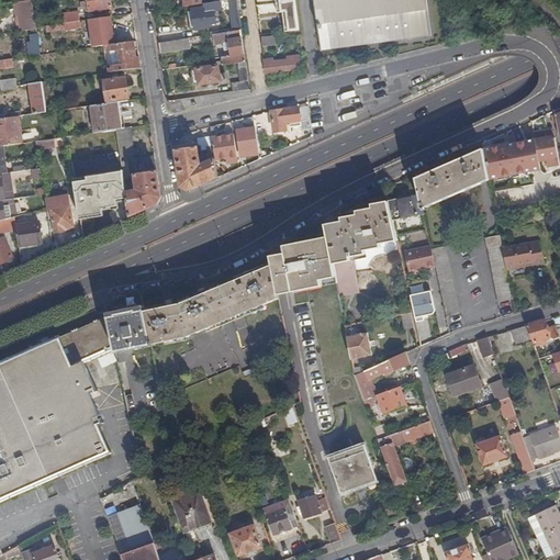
[(19,15),(21,32),(36,30),(36,26),(32,0),(26,0),(20,1),(22,14),(19,14),(19,15)]
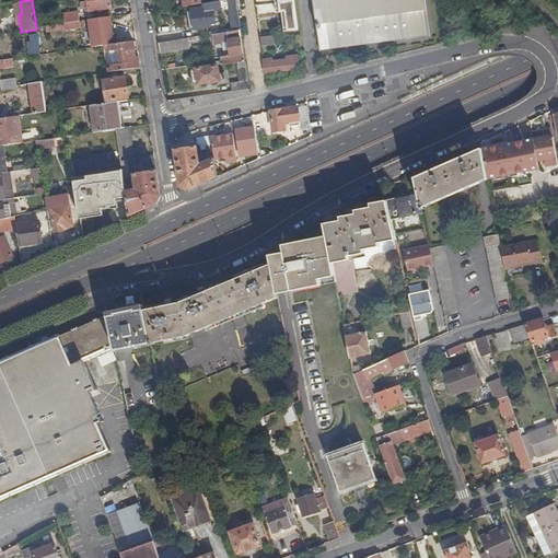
[(88,11),(111,8),(108,0),(86,0),(86,1),(83,2),(84,10),(88,10),(88,11)]
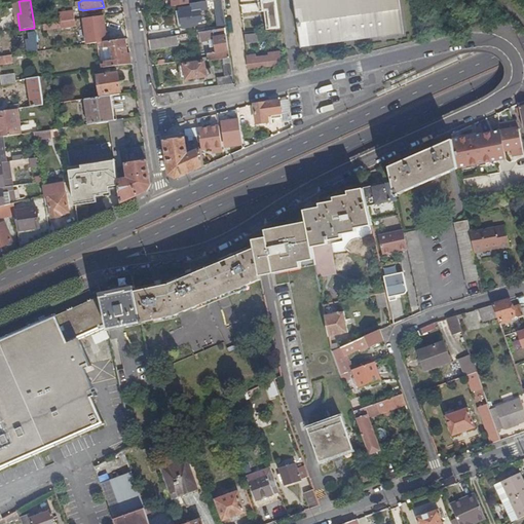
[(199,1),(189,3),(190,6),(179,8),(179,10),(181,26),(181,28),(190,27),(190,26),(192,26),(192,23),(194,23),(200,22),(198,10),(206,8),(204,0),(199,1)]
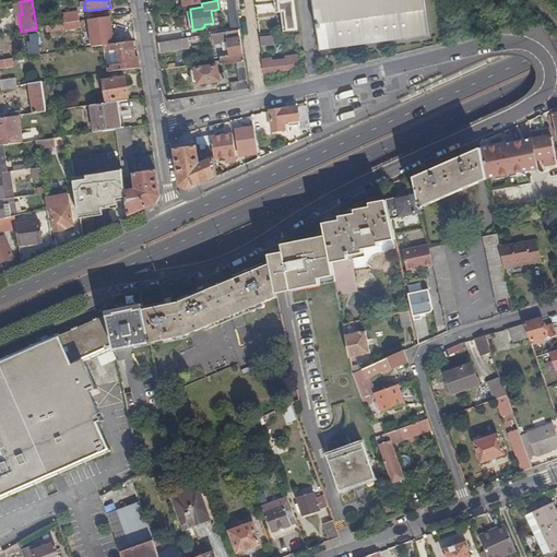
[(427,34),(423,0),(309,0),(317,49),(318,49),(318,48),(425,34),(426,35),(427,34)]
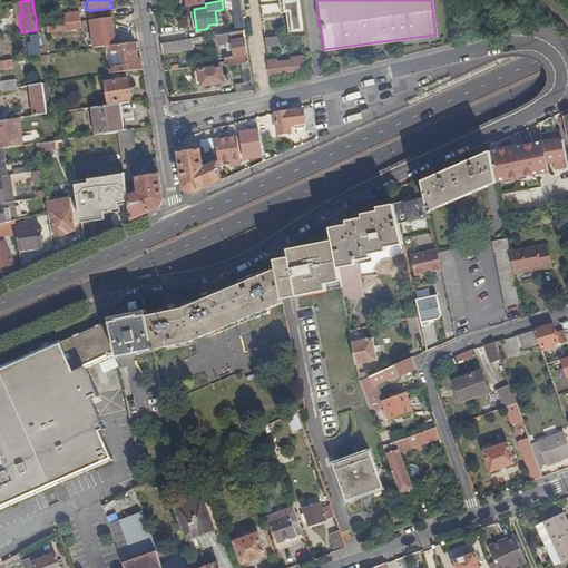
[(16,17),(19,16),(19,15),(22,15),(20,1),(15,1),(13,1),(16,17)]
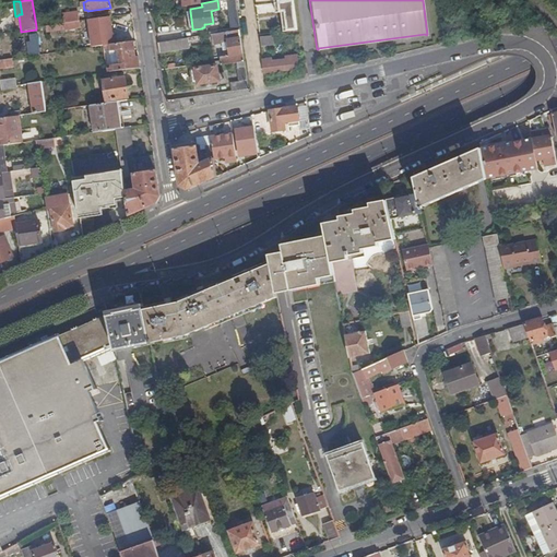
[(62,13),(63,22),(78,21),(76,11),(62,13)]
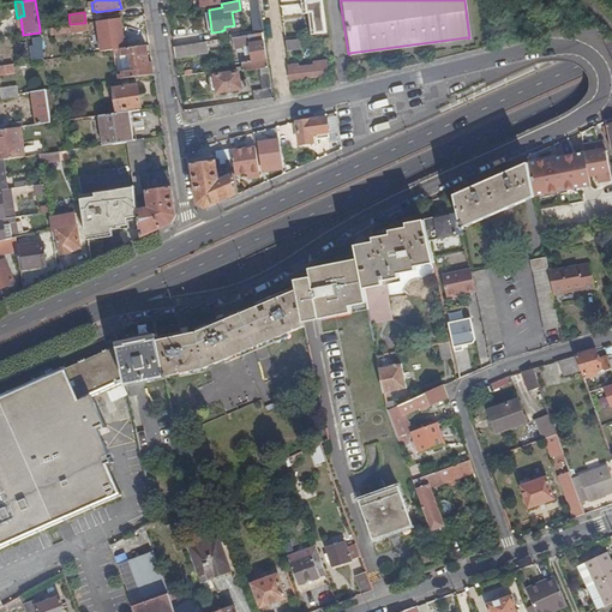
[(112,49),(114,49),(130,47),(126,21),(103,24),(107,51),(112,49)]
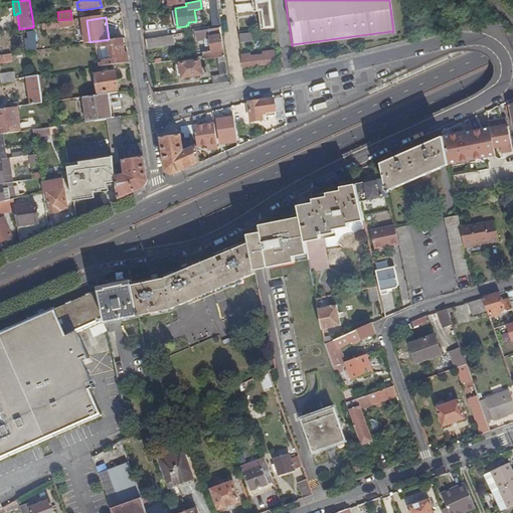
[(73,24),(72,19),(71,19),(58,20),(41,23),(42,28),(73,24)]
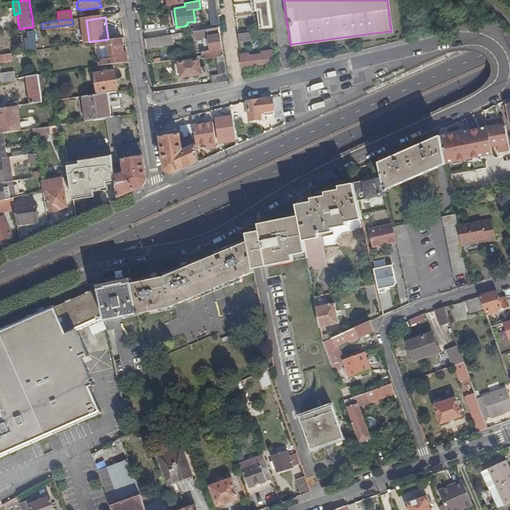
[(200,52),(201,55),(201,59),(211,57),(211,58),(218,57),(223,56),(219,27),(193,31),(195,40),(205,39),(205,37),(208,37),(210,51),(200,52)]
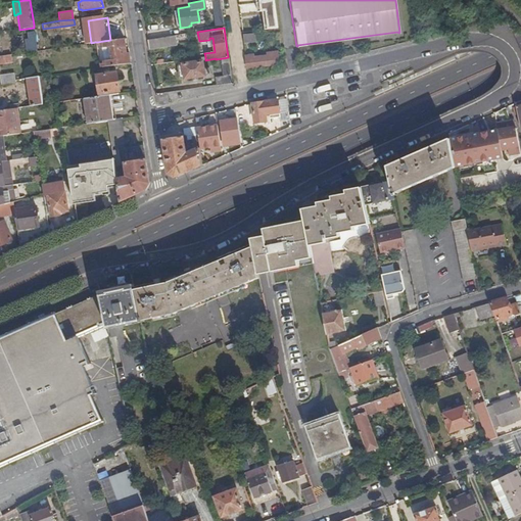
[(253,33),(241,34),(243,42),(255,41),(253,33)]
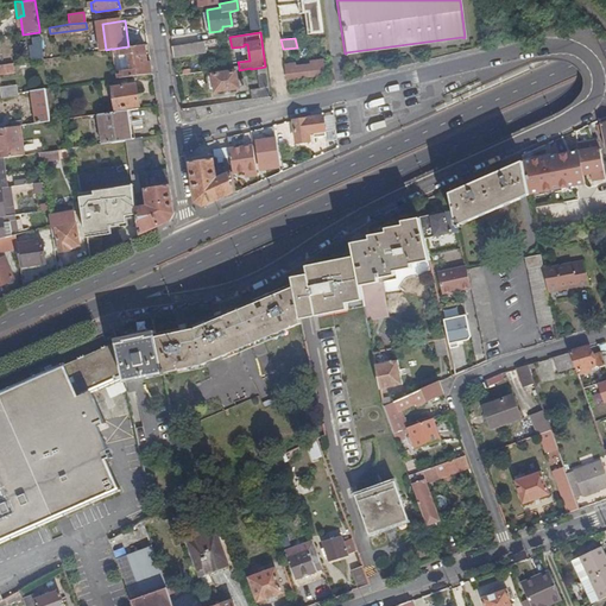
[(33,49),(36,61),(43,60),(40,40),(37,40),(38,48),(33,49)]
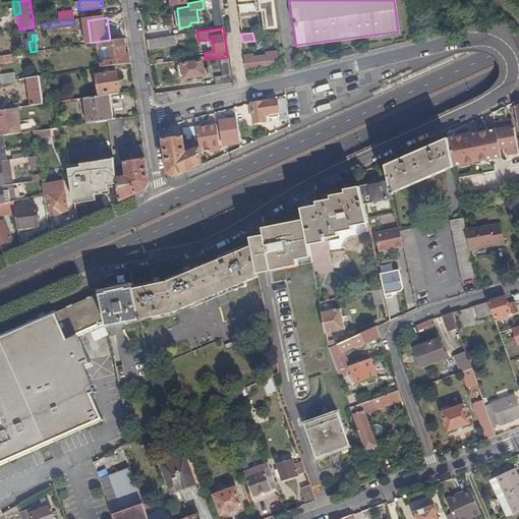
[(174,35),(147,39),(149,49),(176,45),(174,35)]
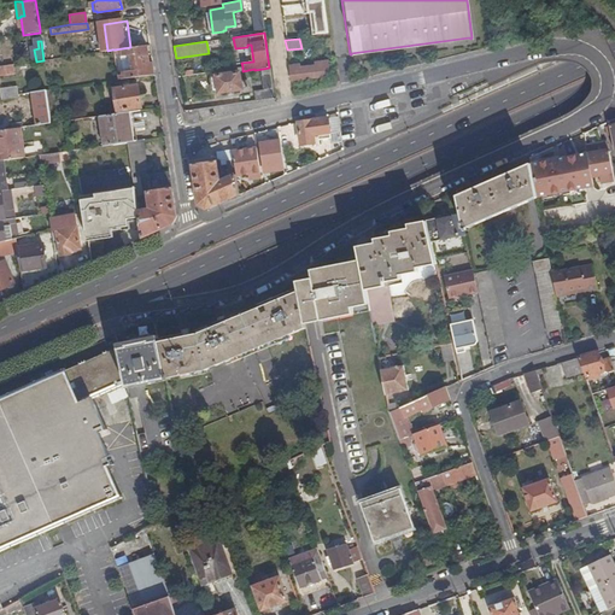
[(124,78),(154,74),(152,62),(148,62),(147,62),(146,58),(147,58),(146,45),(130,47),(115,50),(115,53),(118,53),(119,57),(130,56),(132,70),(122,72),(122,75),(118,75),(118,77),(118,80),(124,78)]
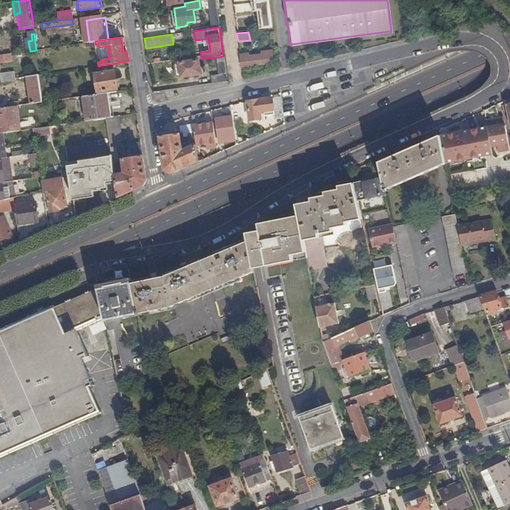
[(239,54),(241,66),(273,62),(271,51),(262,52),(263,55),(246,57),(246,54),(239,54)]
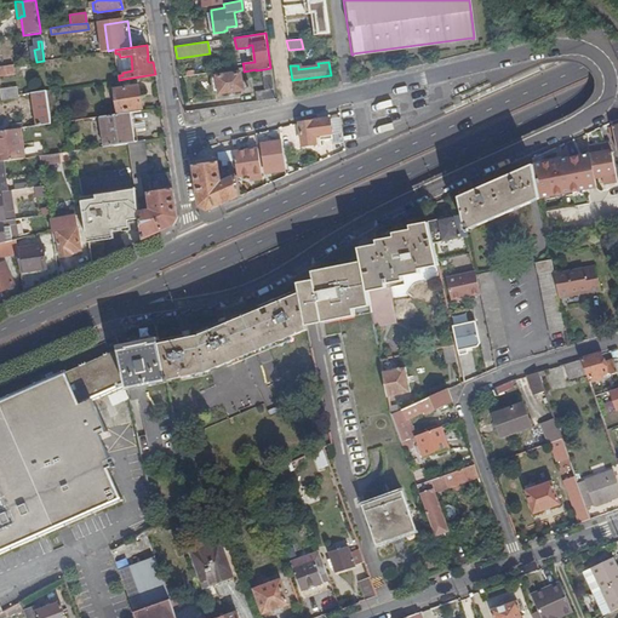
[(13,64),(0,67),(0,75),(15,73),(13,64)]
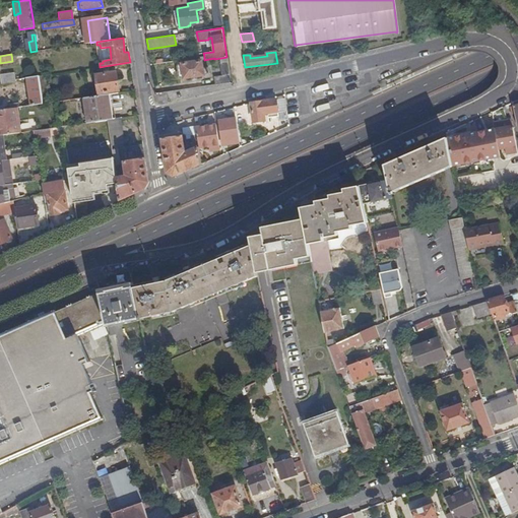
[(214,84),(230,81),(227,57),(221,58),(223,75),(214,76),(214,84)]
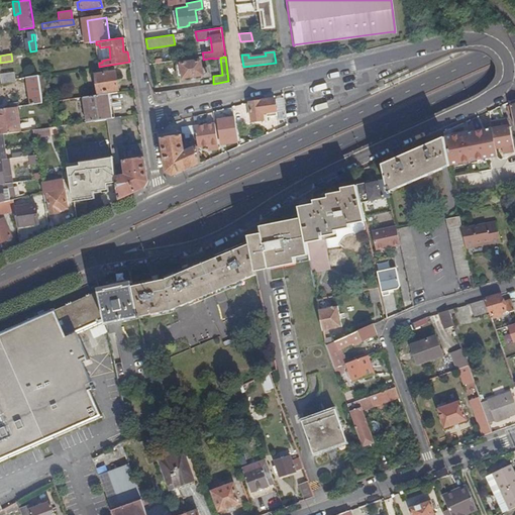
[(187,76),(191,76),(207,73),(207,68),(201,69),(200,61),(178,64),(177,64),(176,65),(178,76),(178,77),(179,78),(187,76)]
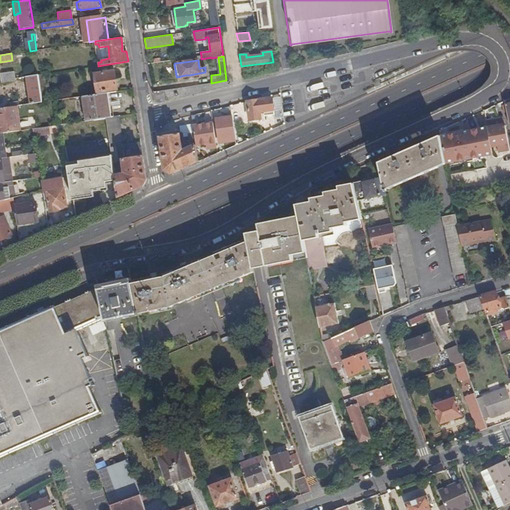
[(116,88),(113,70),(94,73),(97,91),(116,88)]
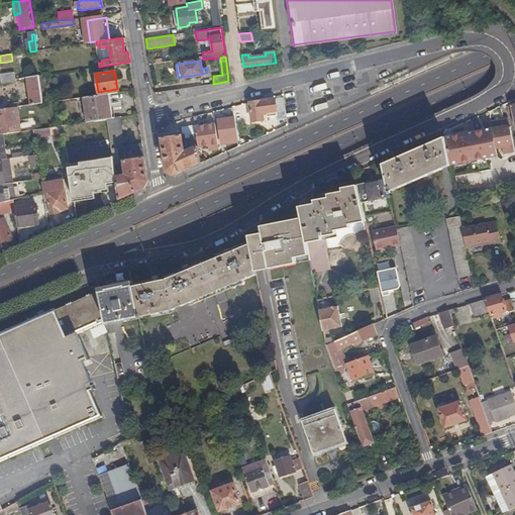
[(15,81),(14,79),(14,72),(0,74),(1,83),(15,81)]
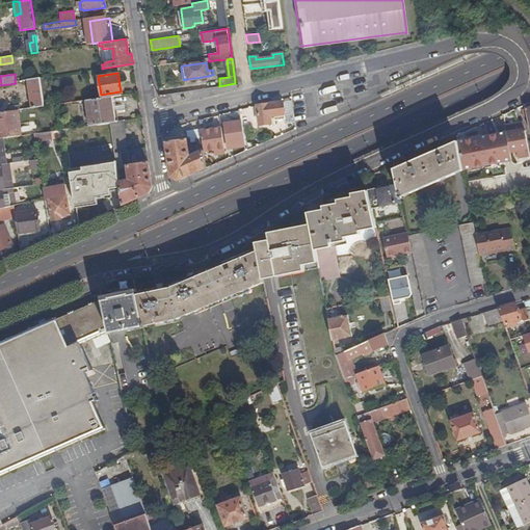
[(32,107),(43,105),(40,77),(29,78),(32,107)]
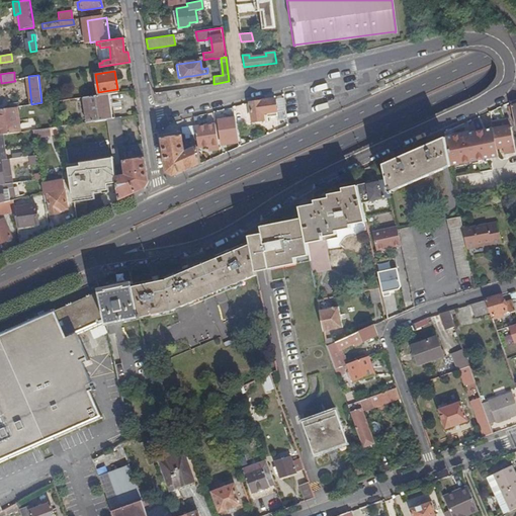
[(86,121),(92,121),(106,119),(111,118),(107,93),(103,94),(82,97),(86,121)]
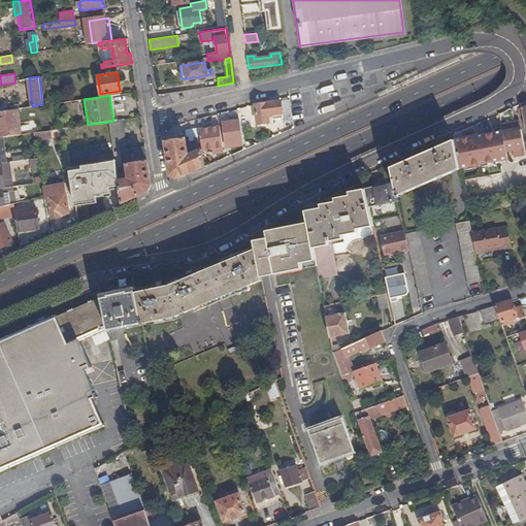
[(280,101),(254,104),(257,124),(267,122),(266,114),(270,114),(271,120),(282,118),(280,101)]
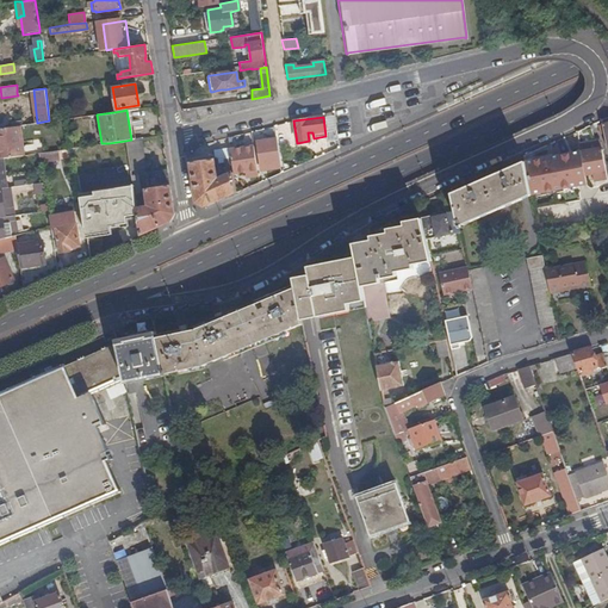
[(0,157),(1,157),(24,155),(19,125),(10,126),(0,128),(0,157)]
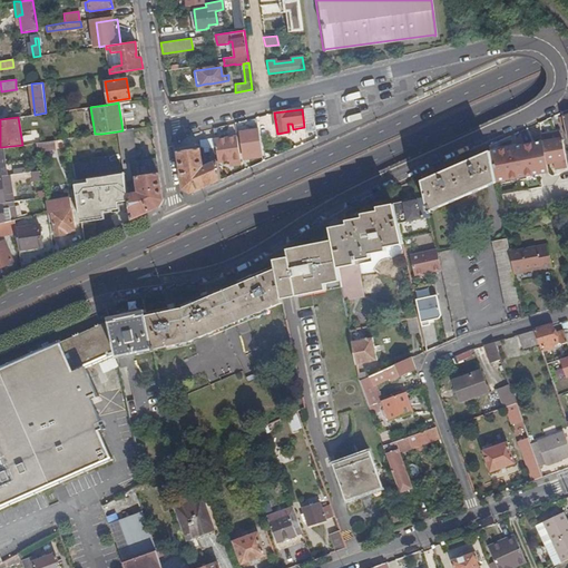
[(252,155),(261,154),(257,128),(238,131),(242,155),(252,154),(252,155)]
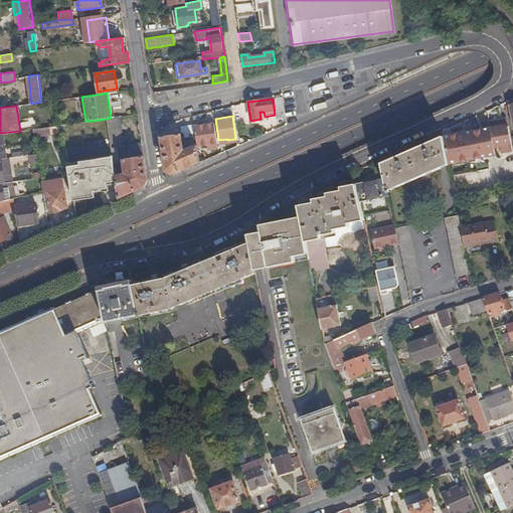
[(123,142),(119,117),(111,118),(106,119),(110,144),(123,142)]
